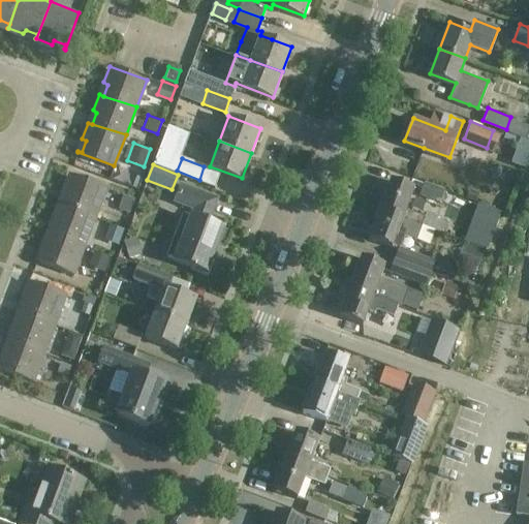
[(122,172),(120,178),(136,184),(138,178),(122,172)]
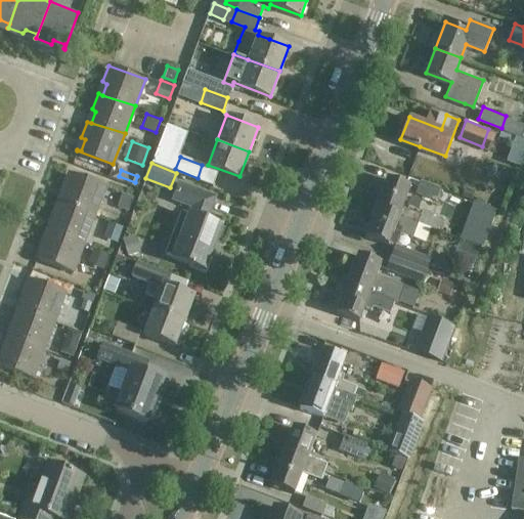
[(62,201),(94,213),(104,184),(69,171),(62,186),(67,189),(62,201)]
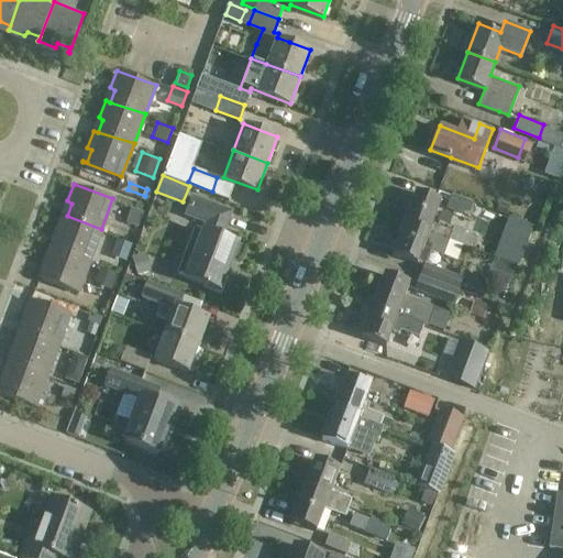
[(416,188),(404,220),(450,238),(478,249),(482,242),(474,239),(476,232),(454,223),(452,228),(433,220),(442,198),(416,188)]
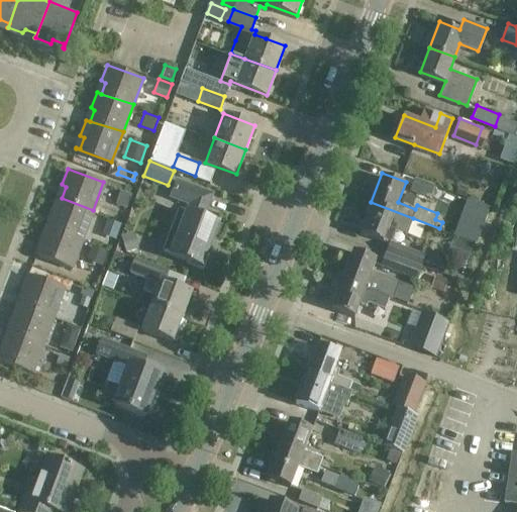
[(412,188),(431,195),(435,183),(416,176),(412,188)]
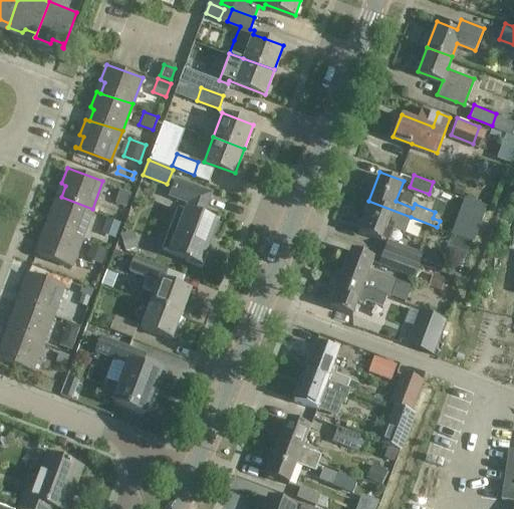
[(161,250),(185,259),(189,260),(190,258),(201,262),(217,220),(202,215),(211,191),(176,178),(170,195),(189,202),(186,209),(178,206),(161,250)]
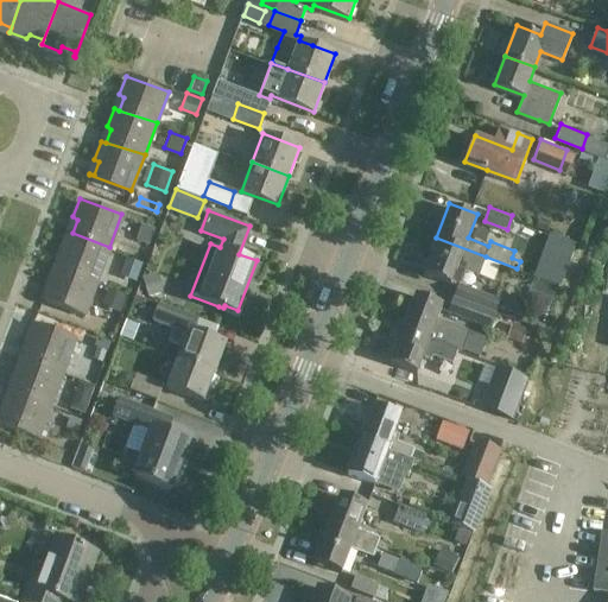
[(540,215),(537,223),(548,228),(550,219),(540,215)]
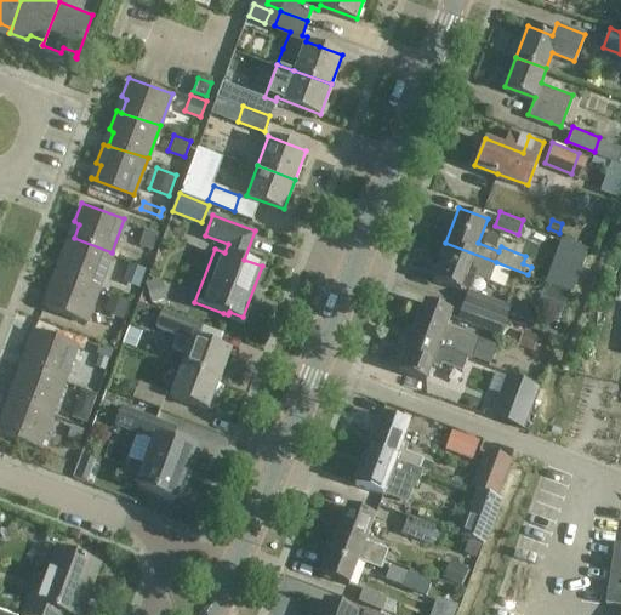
[(159,232),(146,227),(138,243),(153,248),(159,232)]
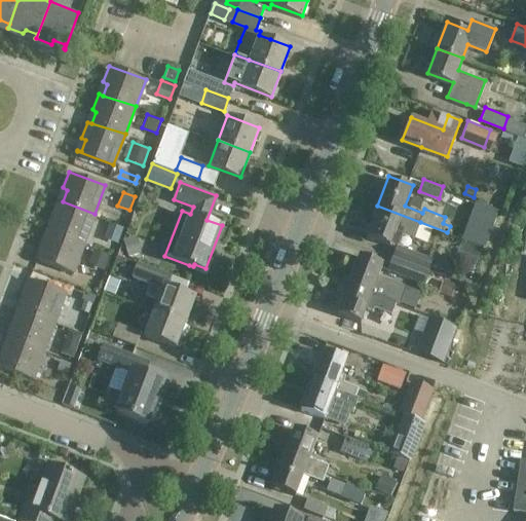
[(95,214),(63,201),(59,199),(52,215),(55,218),(51,229),(83,242),(95,214)]
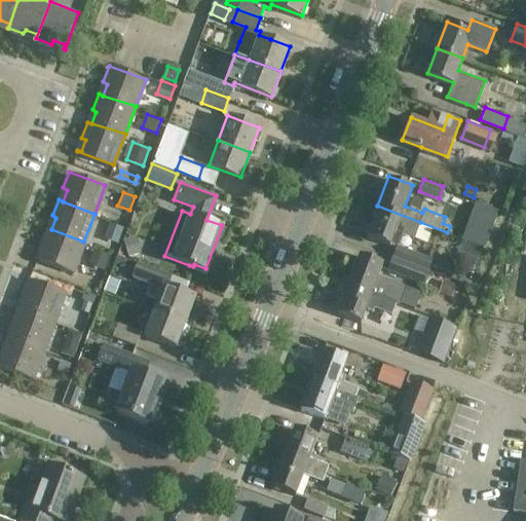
[(415,235),(420,222),(377,206),(366,235),(398,247),(404,231),(415,235)]
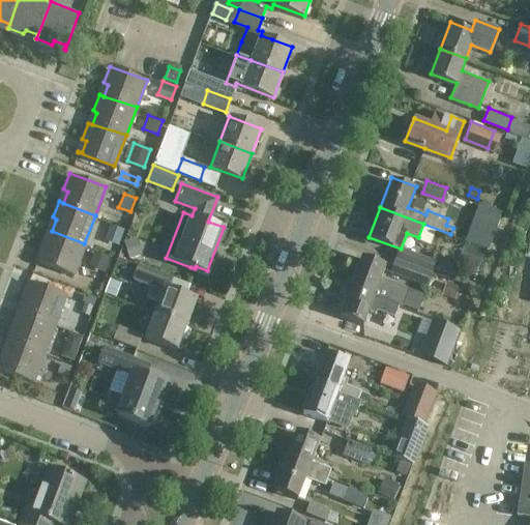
[(483,208),(479,219),(490,223),(494,213),(483,208)]
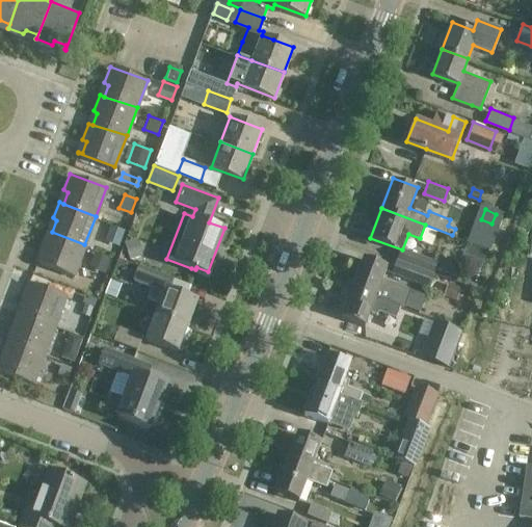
[(125,229),(110,224),(106,238),(120,243),(125,229)]
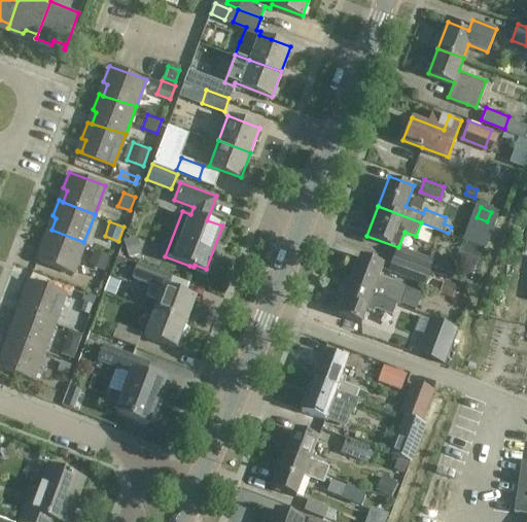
[(73,271),(83,242),(51,230),(47,228),(42,244),(45,246),(41,257),(37,256),(37,257),(73,271)]
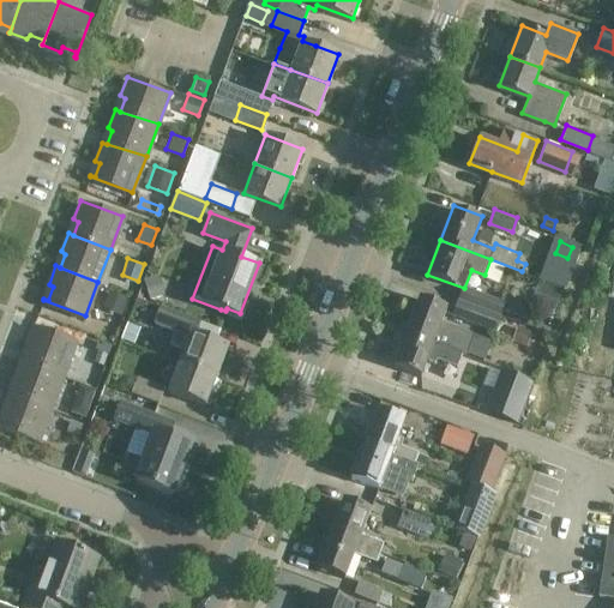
[(158,271),(144,277),(150,298),(166,293),(158,271)]
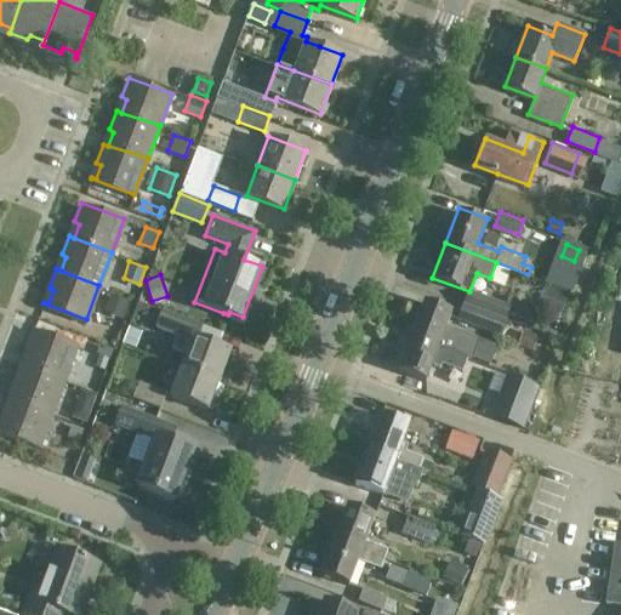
[(543,283),(536,302),(560,312),(568,291),(543,283)]
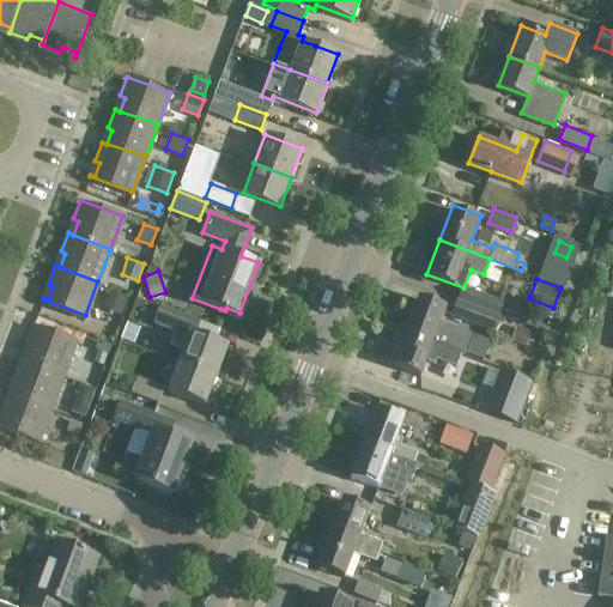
[(499,314),(503,302),(463,287),(460,298),(499,314)]
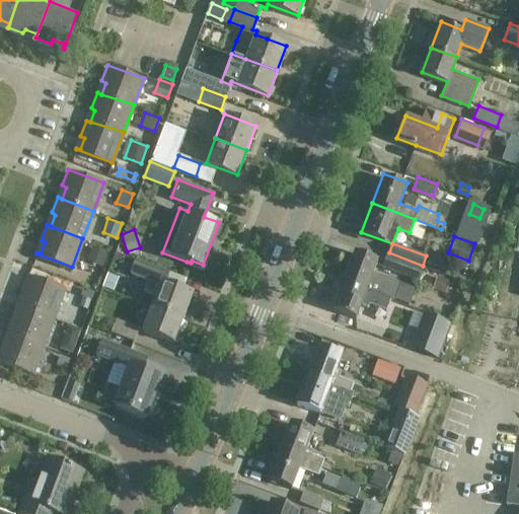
[(91,244),(86,259),(102,265),(107,249),(97,246),(91,244)]
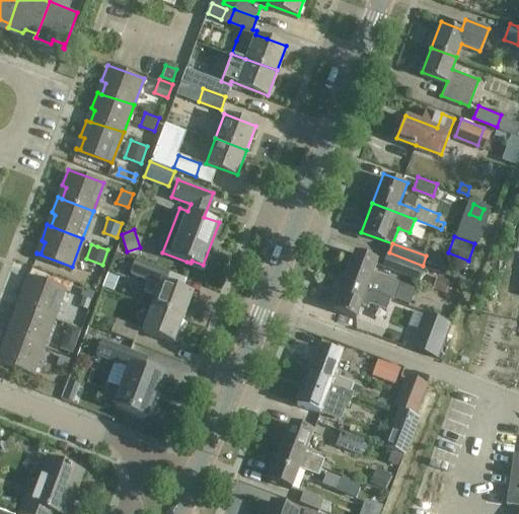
[(355,249),(344,278),(385,294),(390,296),(394,297),(410,303),(416,287),(400,281),(373,271),(377,259),(373,257),(355,249)]
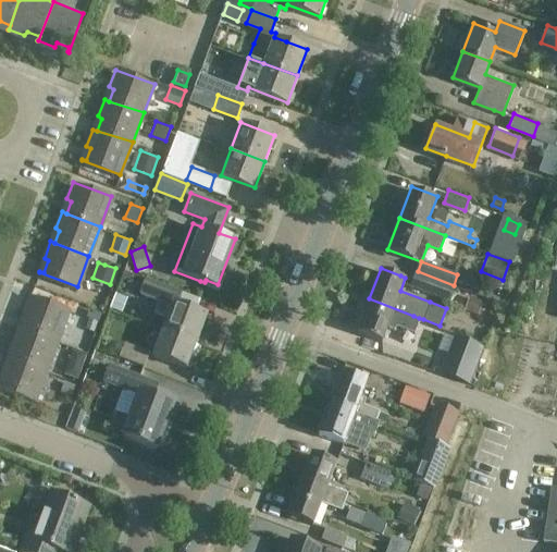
[(455,285),(454,285),(418,271),(413,281),(412,280),(411,284),(450,299),(455,285)]
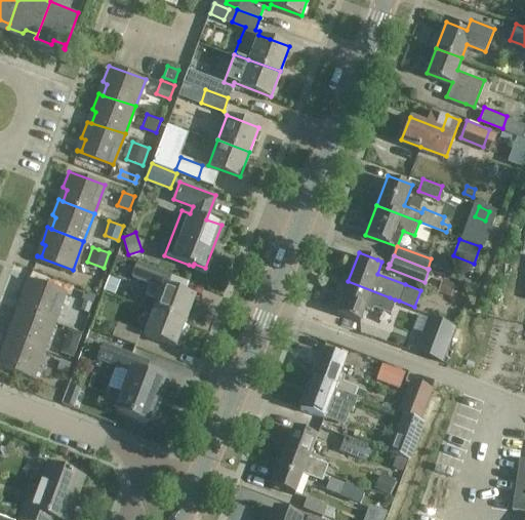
[(194,295),(175,288),(166,285),(170,273),(137,261),(132,274),(149,281),(145,291),(158,296),(154,309),(185,320),(194,295)]
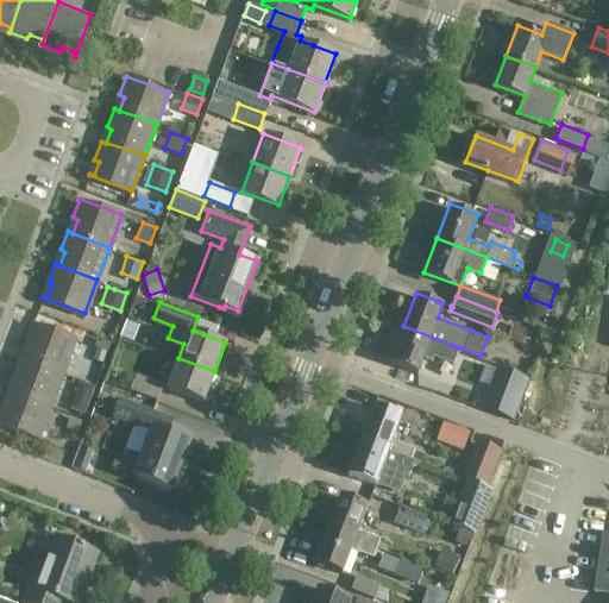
[(127,318),(120,334),(133,339),(139,321),(127,318)]
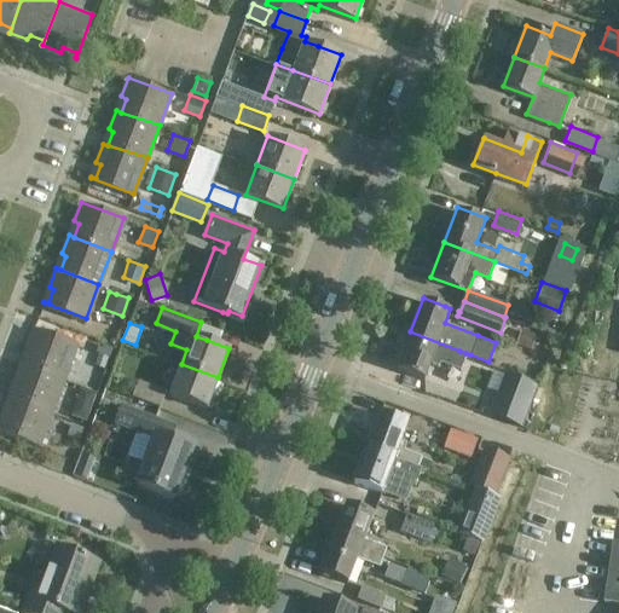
[(521,327),(515,342),(531,347),(536,331),(521,327)]
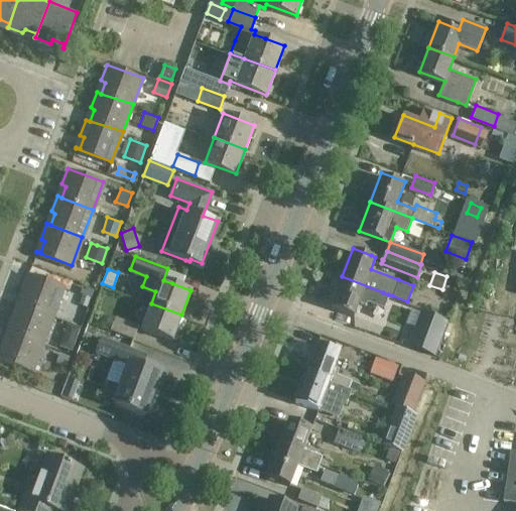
[(53,313),(65,286),(28,273),(22,288),(25,290),(21,301),(53,313)]
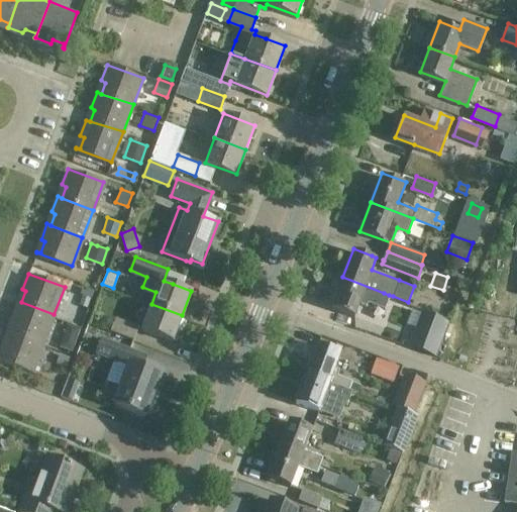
[(384,293),(342,277),(331,306),(354,315),(363,294),(381,301),(384,293)]
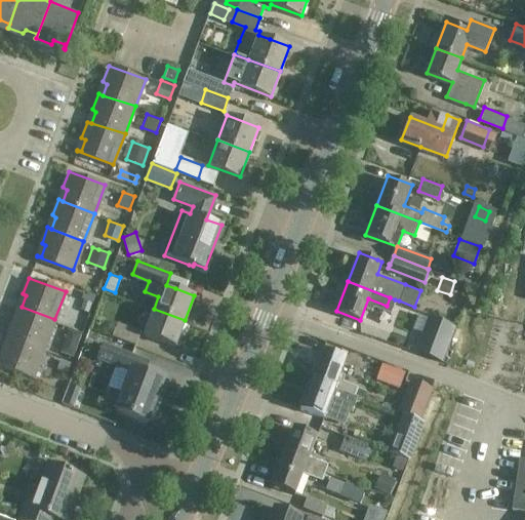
[(84,297),(80,307),(87,310),(91,301),(84,297)]
